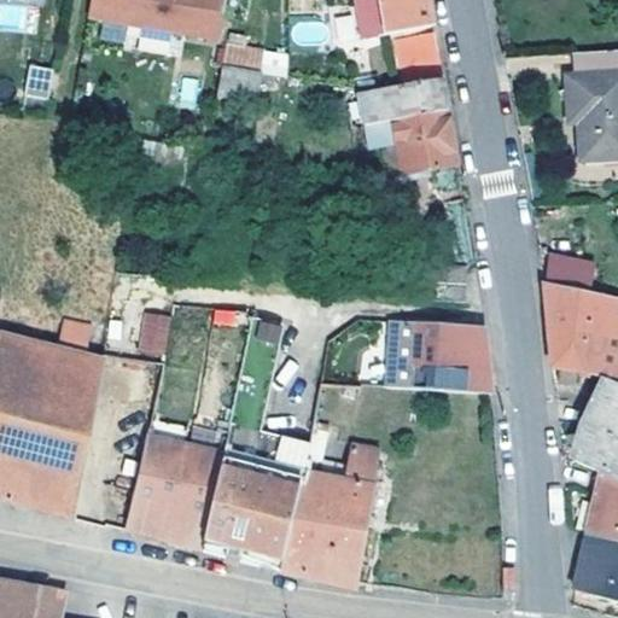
[(91,0),(88,15),(217,36),(222,0),(91,0)]
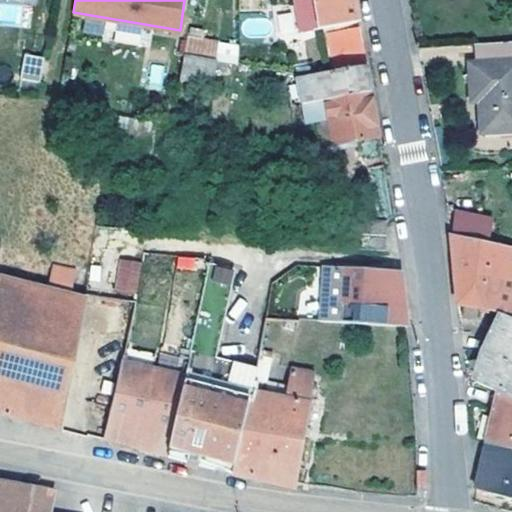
[(354,0),(295,0),(300,33),(358,19),(354,0)]
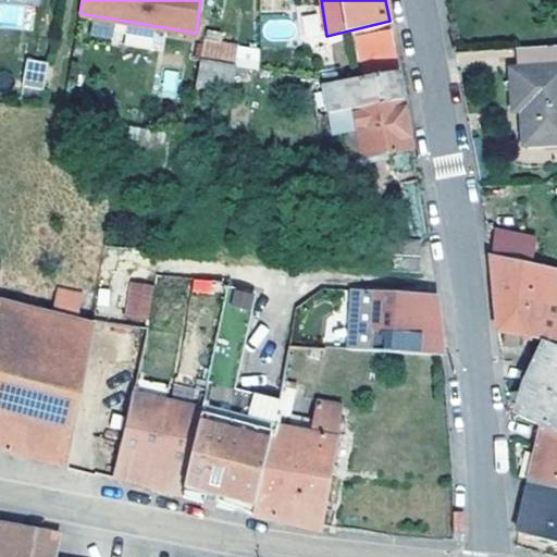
[(398,70),(392,32),(357,38),(366,76),(398,70)]
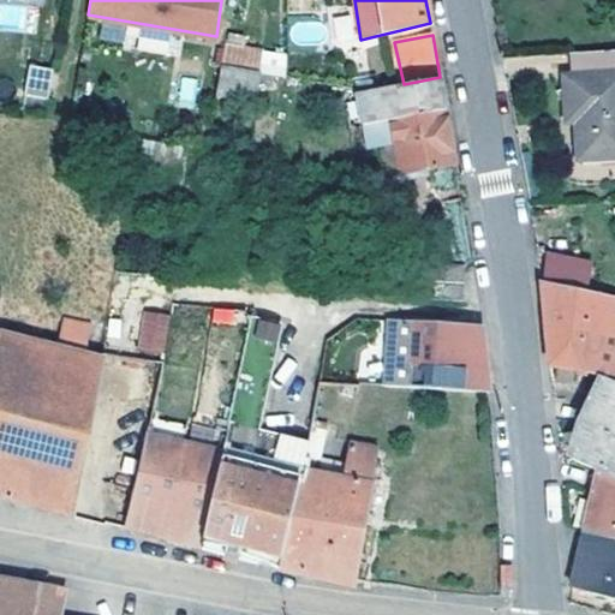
[(261,51),(225,45),(221,65),(257,71),(261,51)]
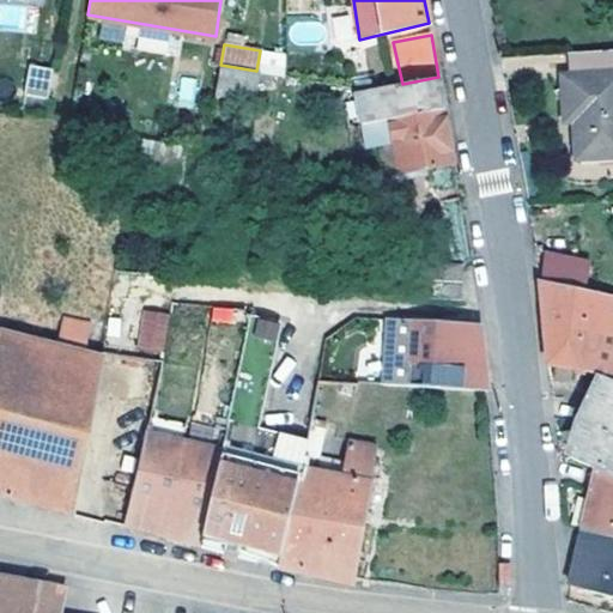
[(612,48),(569,52),(570,73),(563,73),(566,120),(576,121),(577,157),(612,156),(612,48)]
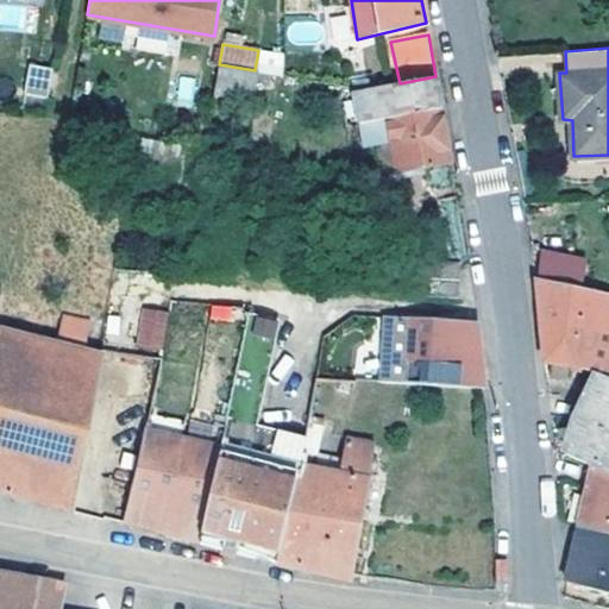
[(52,68),(29,63),(24,93),(48,98),(52,68)]
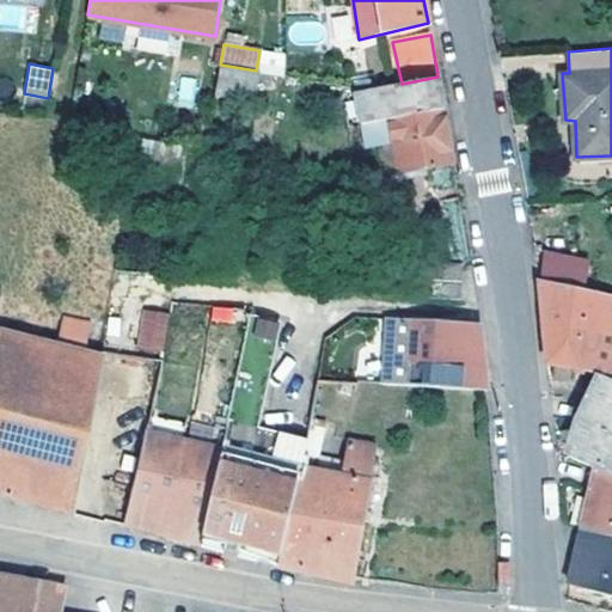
[(274,75),(256,71),(220,65),(215,91),(215,95),(257,99),(258,91),(270,92),(274,75)]
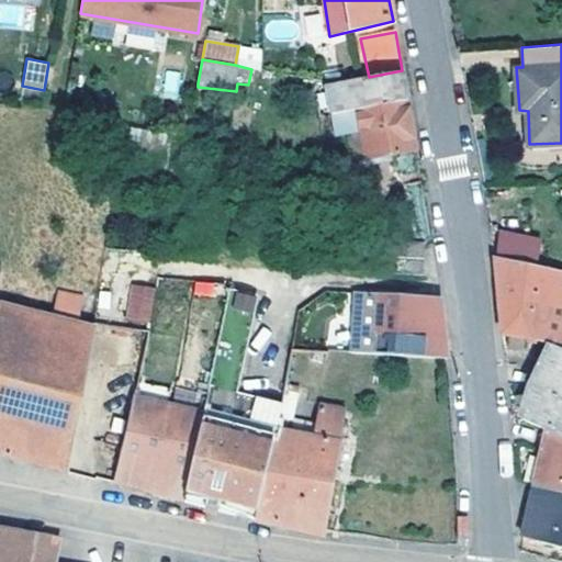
[(166,69),(161,97),(177,99),(181,71),(166,69)]
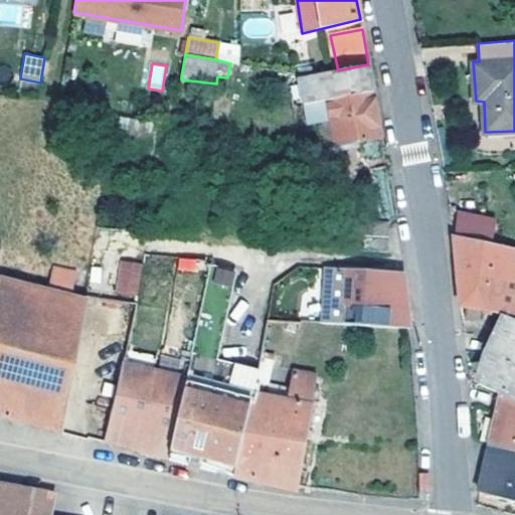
[(370,74),(368,64),(338,70),(301,77),(305,101),(373,90),(370,74)]
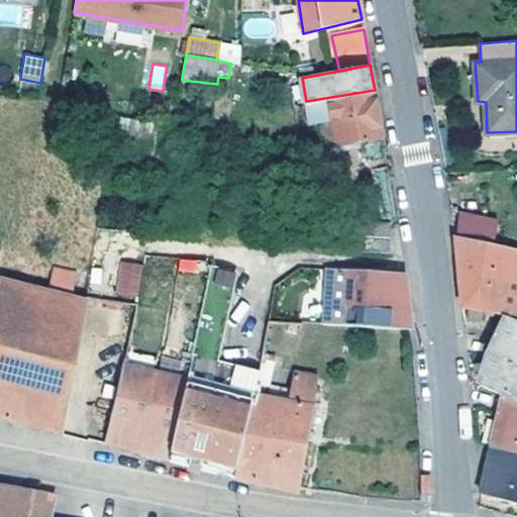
[(384,136),(375,90),(306,101),(307,103),(310,123),(319,122),(333,120),(338,143),(338,144),(384,136)]
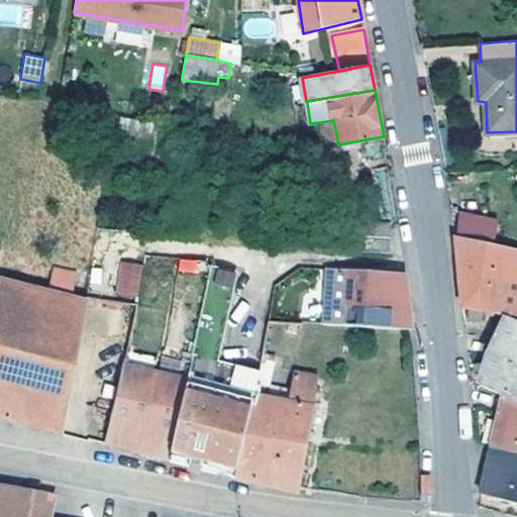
[(154,122),(117,116),(115,137),(151,142),(154,122)]
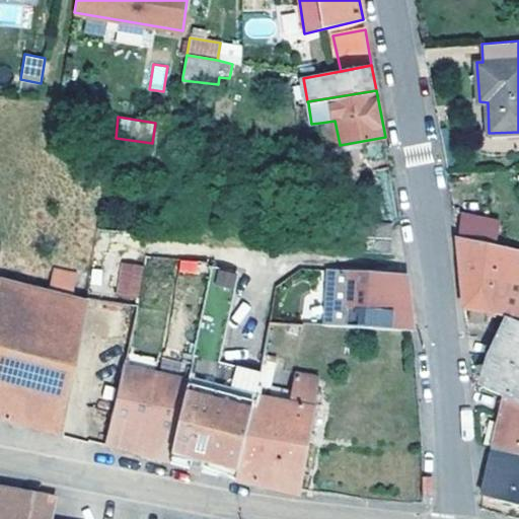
[(335,121),(320,123),(325,147),(340,144),(335,121)]
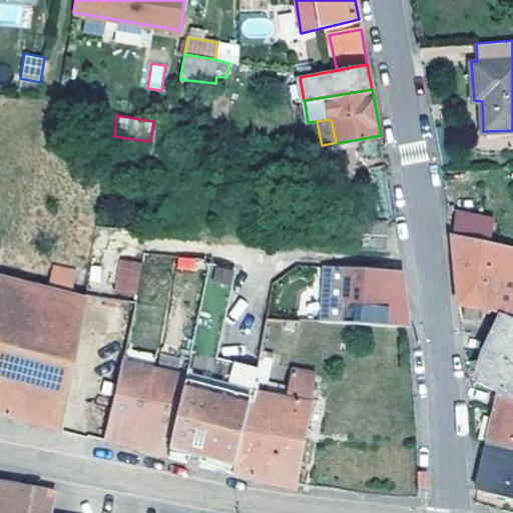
[(361,218),(358,247),(387,250),(389,220),(361,218)]
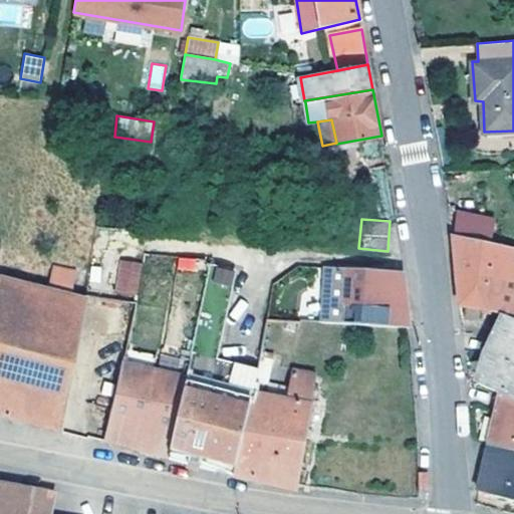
[(513,248),(454,235),(457,266),(461,305),(499,311),(513,317),(513,248)]
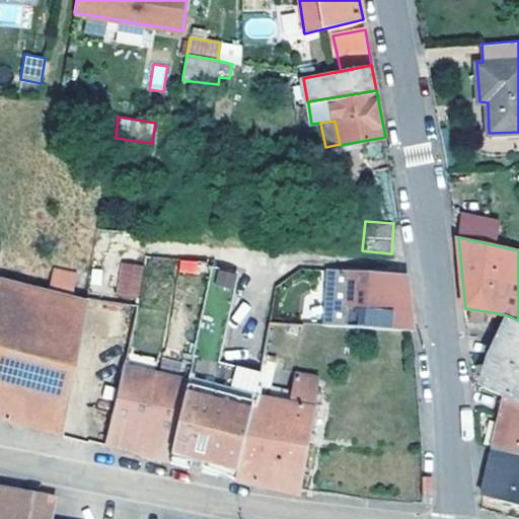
[(179,260),(178,272),(200,275),(202,263),(179,260)]
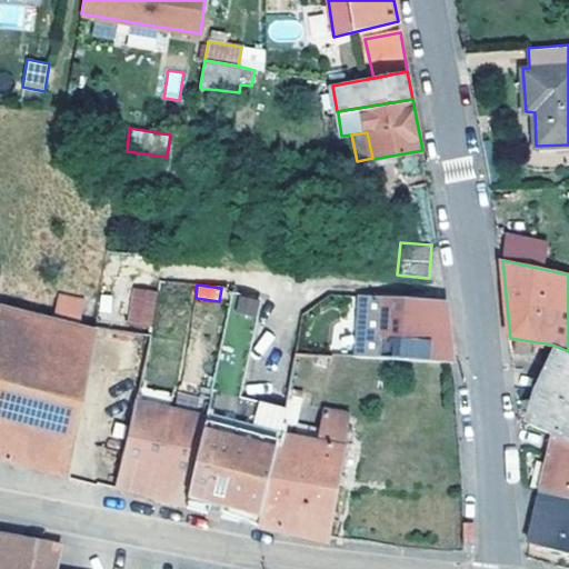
[(159,291),(136,287),(129,321),(152,326),(159,291)]
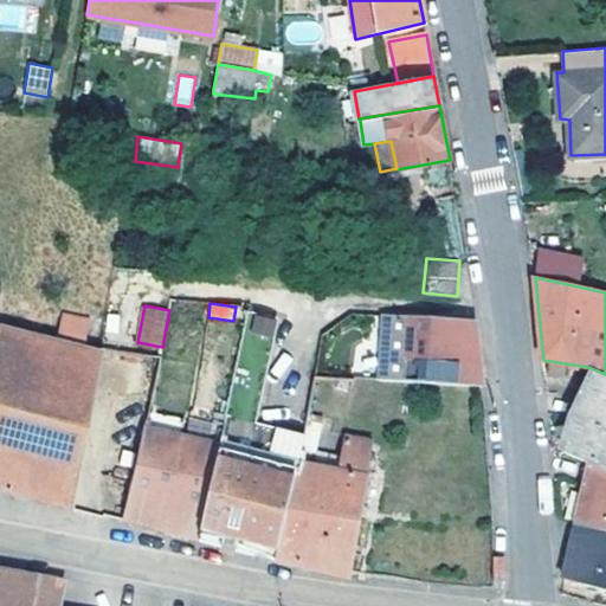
[(304,434),(287,431),(281,430),(255,421),(277,317),(247,313),(230,398),(225,425),(201,534),(223,541),(221,545),(237,549),(238,545),(276,560),(304,434)]
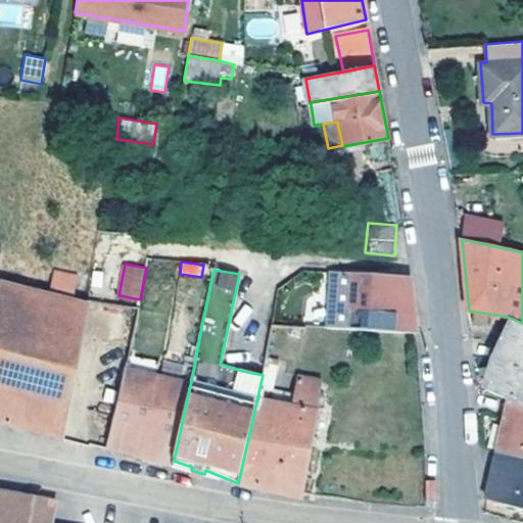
[(51,296),(0,282),(0,421),(15,426),(53,436),(61,437),(87,304),(75,301),(76,287),(79,277),(56,271),(51,296)]
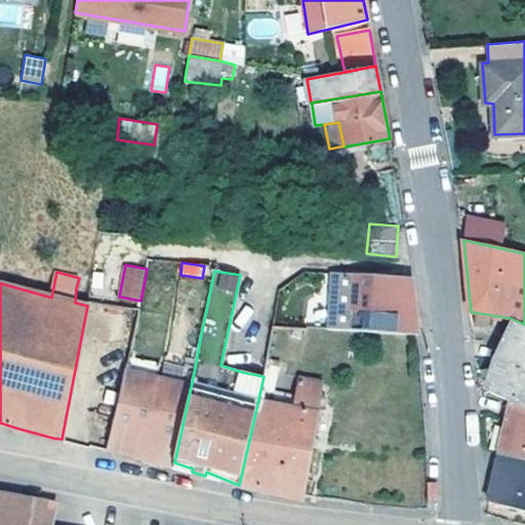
[(408,292),(408,277),(333,273),(329,329),(418,334),(415,312),(413,292),(408,292)]
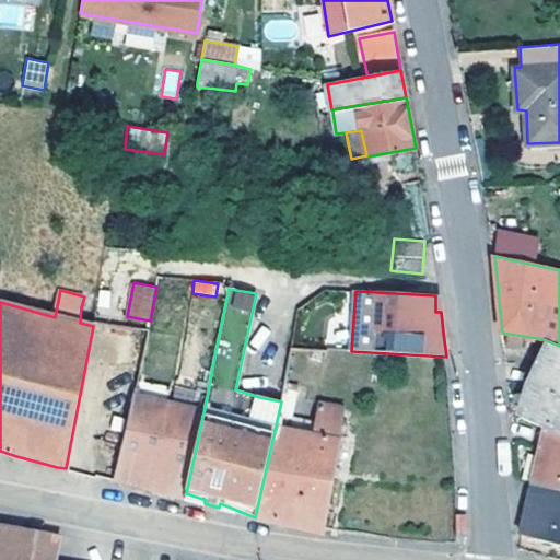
[(531,386),(559,399),(559,346),(544,339),(544,341),(550,346),(539,366),(536,374),(531,386)]
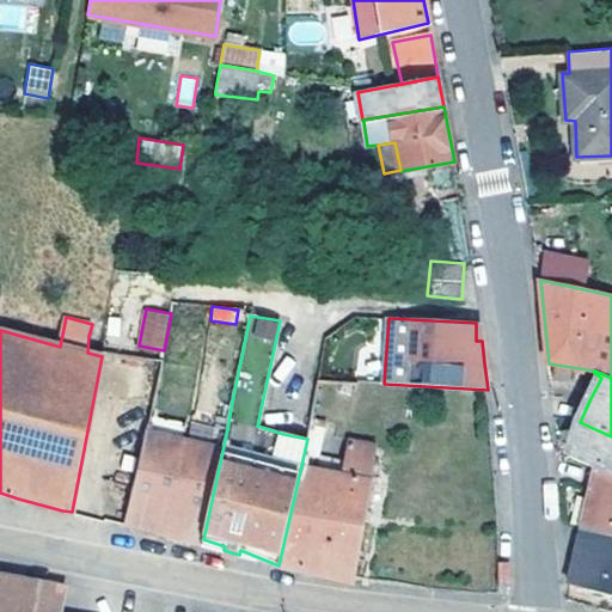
[(299,380),(289,435),(307,439),(310,429),(319,384),(299,380)]
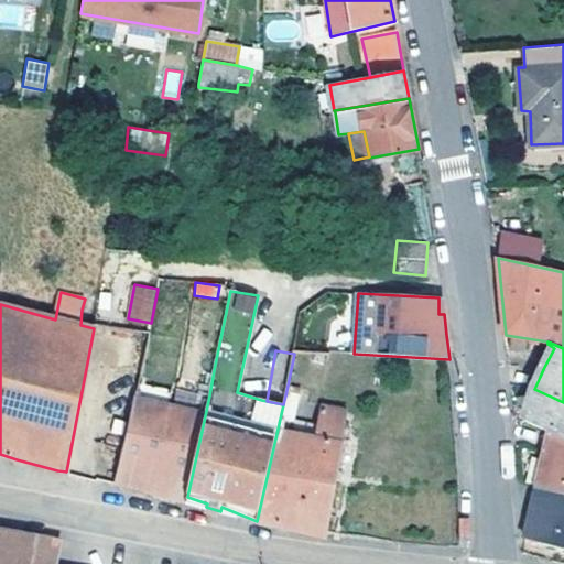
[(173,388),(141,382),(138,398),(170,405),(173,388)]
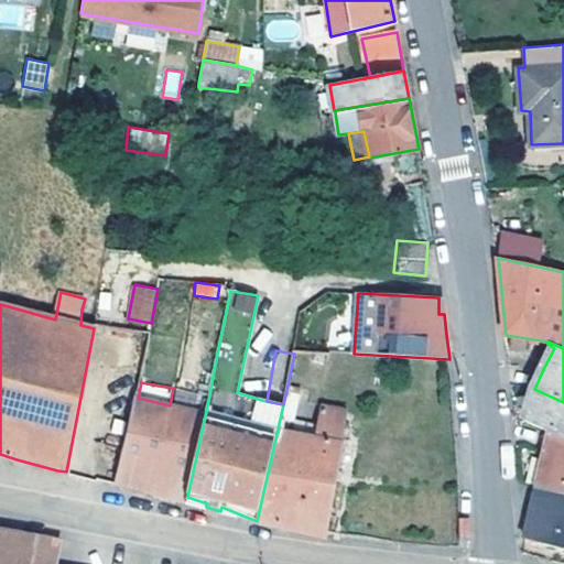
[(563,402),(534,389),(525,421),(551,431),(563,437),(563,402)]
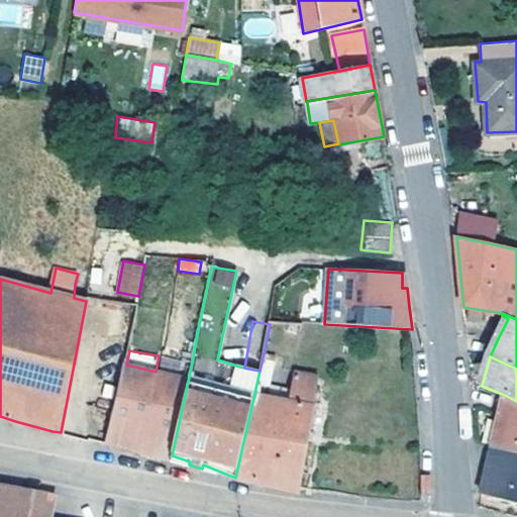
[(181,377),(156,372),(126,365),(107,442),(118,445),(147,453),(171,459),(172,455),(192,363),(185,360),(181,377)]
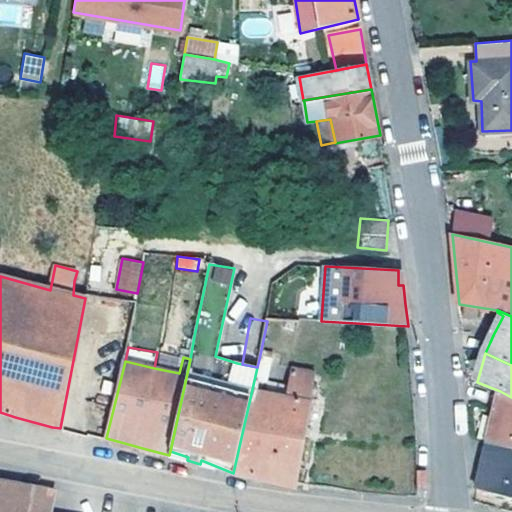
[(269,361),(259,359),(257,367),(233,473),(254,478),(296,488),(297,483),(317,374),(292,369),(288,385),(265,380),(269,361)]
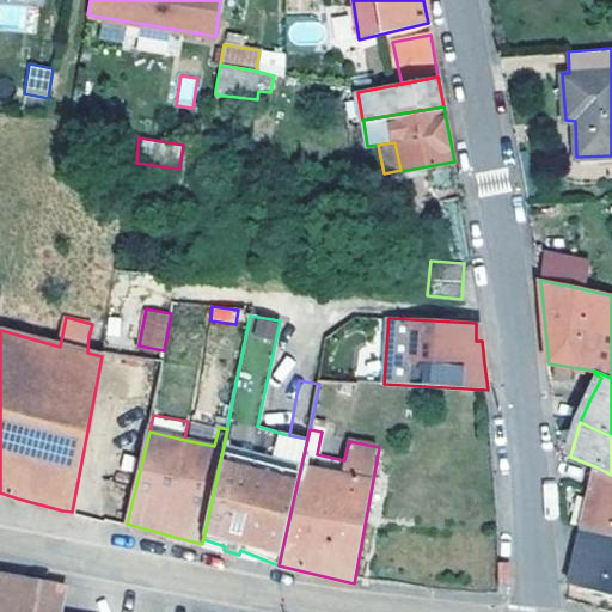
[(611,533),(611,475),(598,467),(592,487),(583,528),(611,533)]
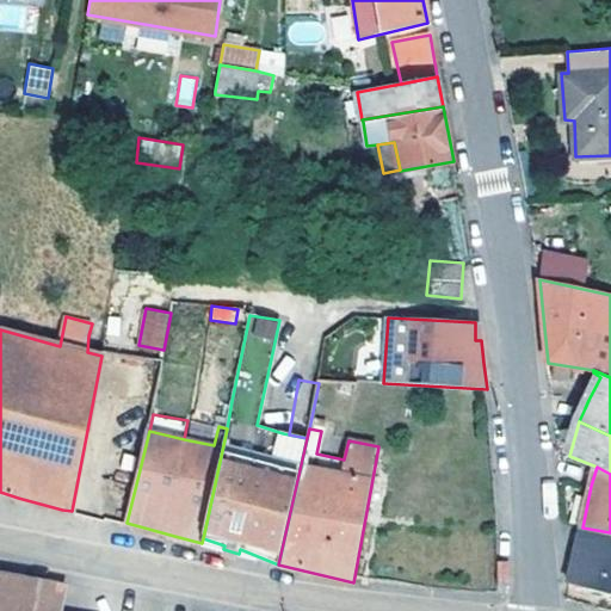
[(610,532),(582,528),(578,547),(575,554),(569,584),(573,584),(610,594),(610,532)]
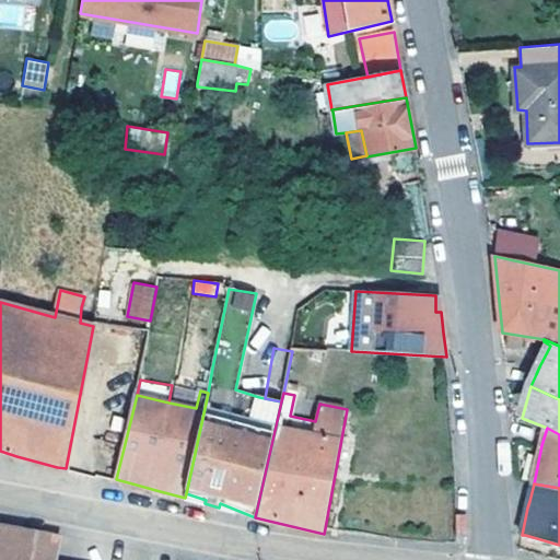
[(0,559),(26,559),(33,534),(0,526),(0,559)]
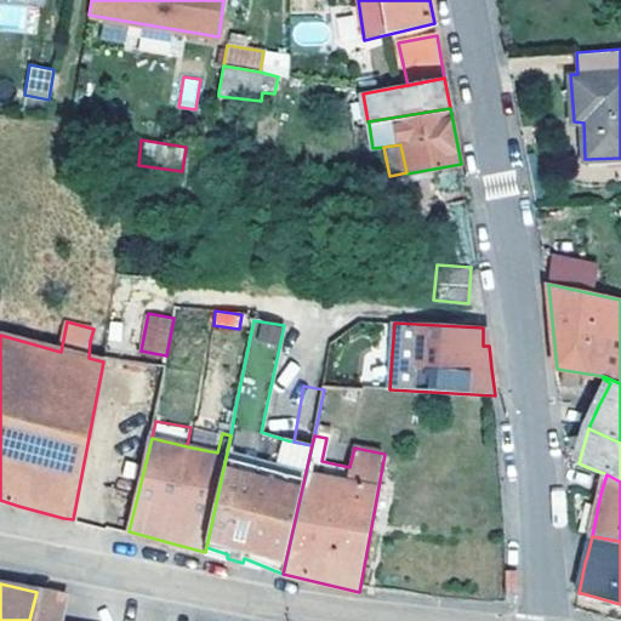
[(55,620),(61,597),(36,592),(29,620),(55,620)]
